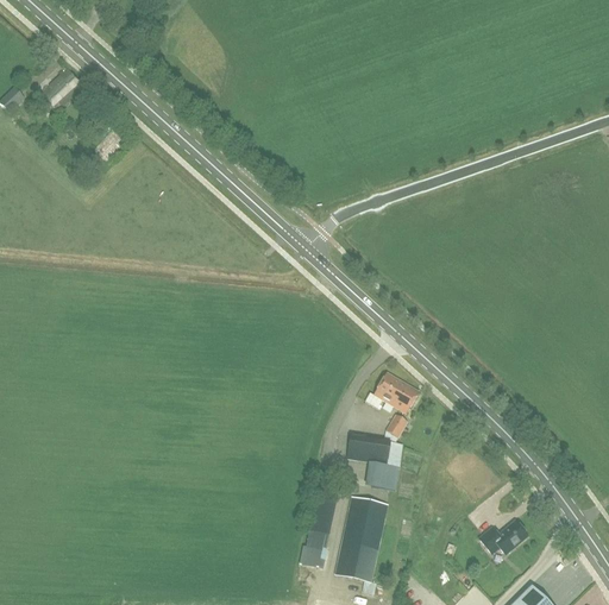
[(57,111),(83,87),(68,68),(41,93),(57,111)]
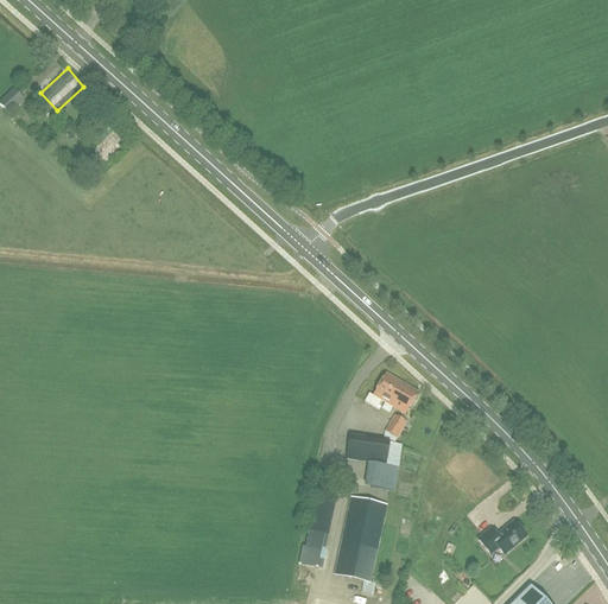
[(0,102),(8,112),(24,97),(13,87),(0,99),(0,102)]
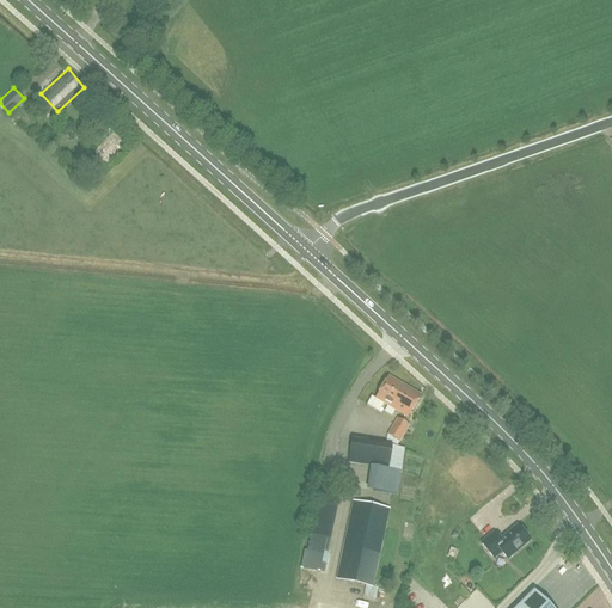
[(493,195),(512,189),(508,178),(489,184),(493,195)]
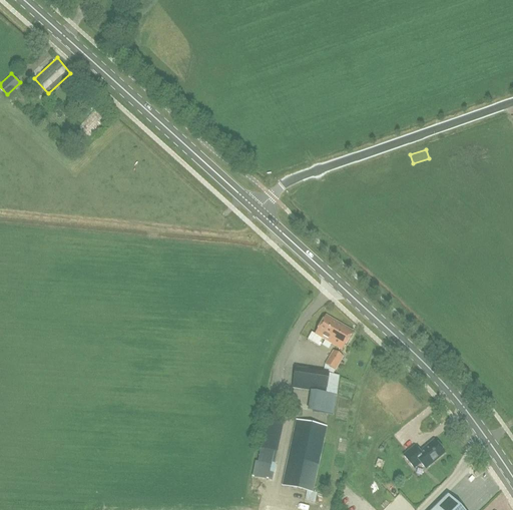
[(342,348),(353,330),(326,314),(315,332),(342,348)]
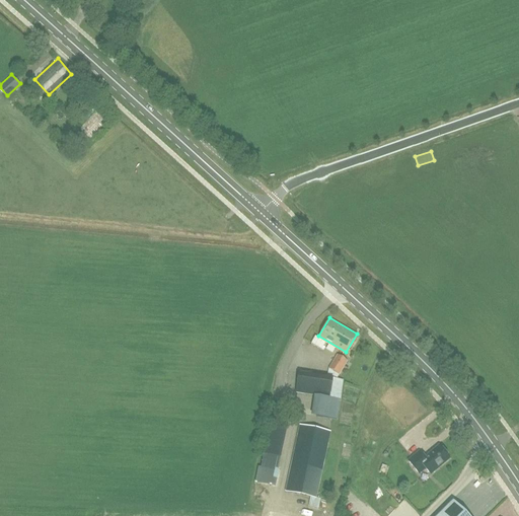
[(339,372),(347,359),(337,353),(328,367),(339,372)]
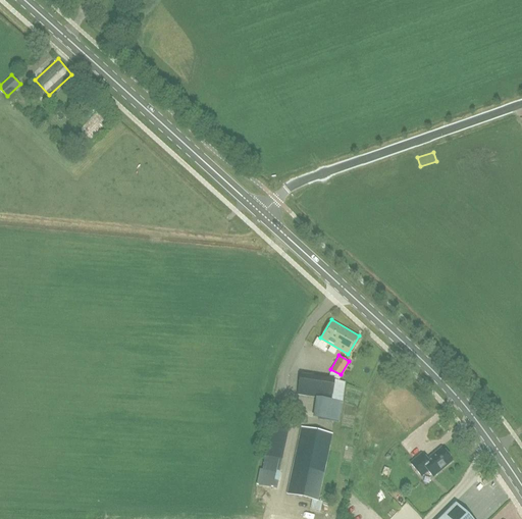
[(297,393),(330,397),(330,404),(341,405),(345,380),(299,373),(297,393)]
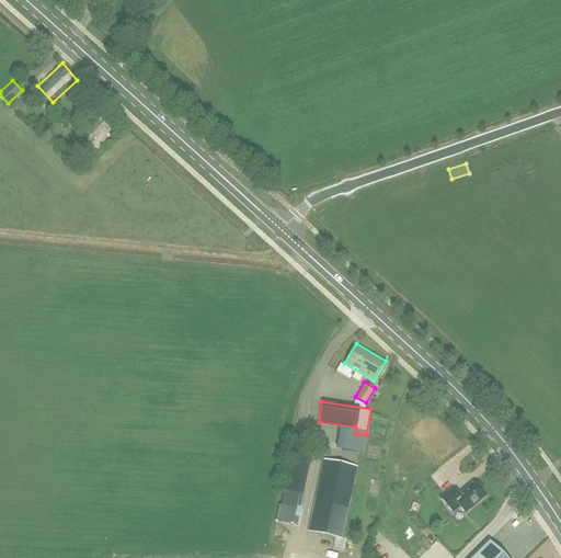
[(346,537),(342,536),(357,464),(323,457),(308,528),(335,535),(333,545),(344,547),(346,537)]
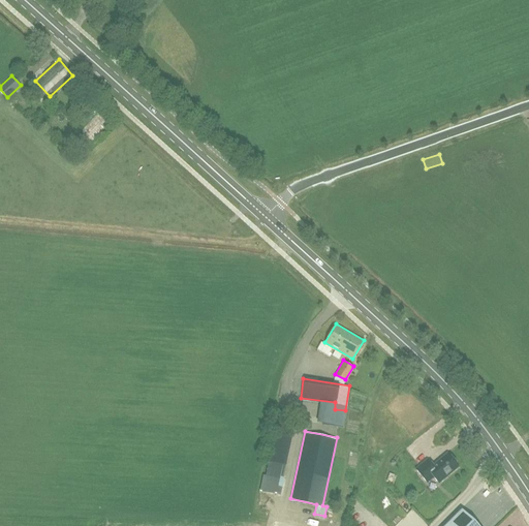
[(438,482),(458,465),(447,453),(432,465),(427,459),(415,468),(427,481),(433,475),(438,482)]
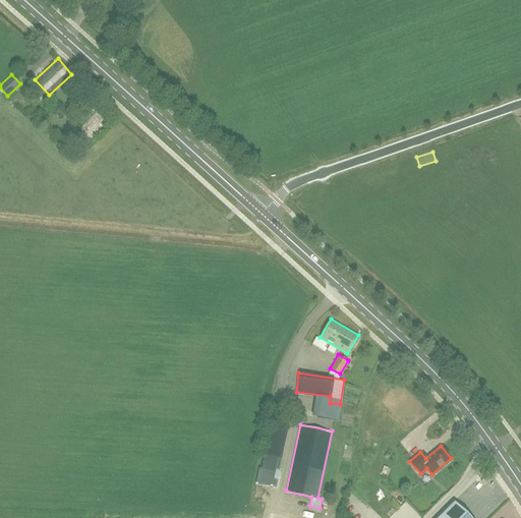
[(278,470),(281,457),(264,454),(262,467),(278,470)]
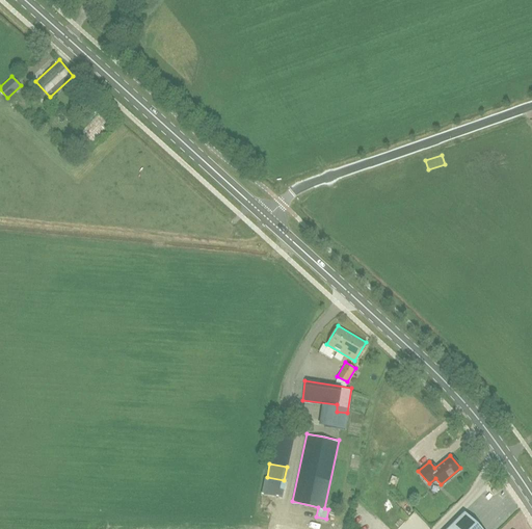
[(423,516),(427,503),(417,500),(414,513),(423,516)]
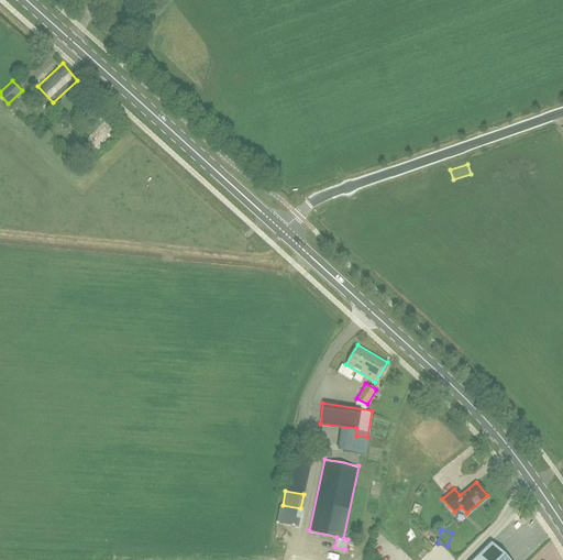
[(509,559),(490,541),(471,559),(509,559)]
